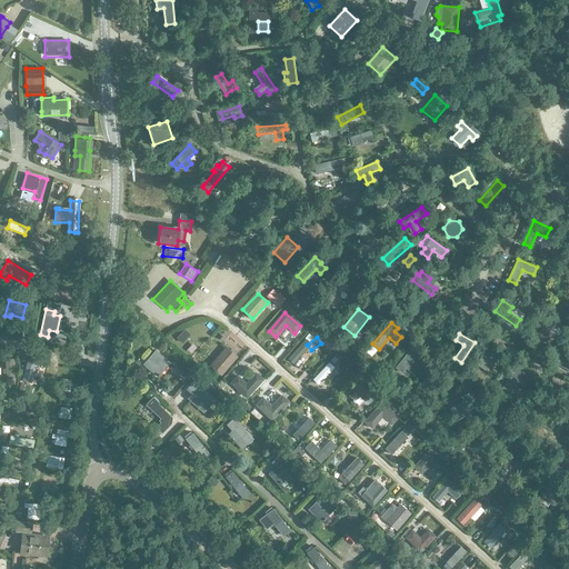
[(226,348),(210,366),(221,375),(236,357),(226,348)]
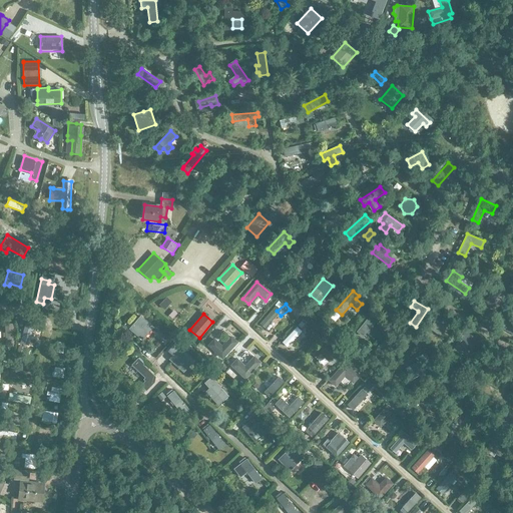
[(512,316),(509,314),(501,327),(512,334),(512,316)]
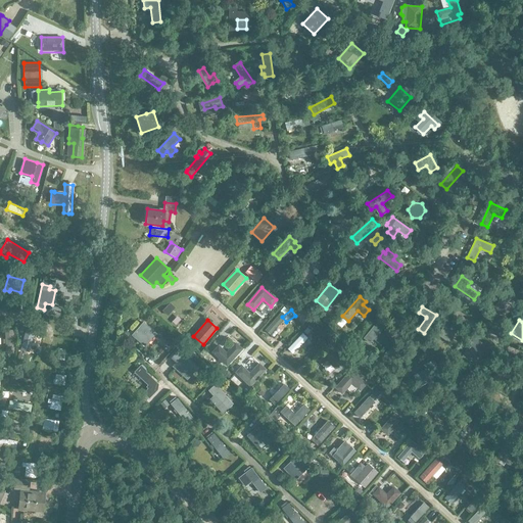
[(280,344),(286,324),(276,321),(270,341),(280,344)]
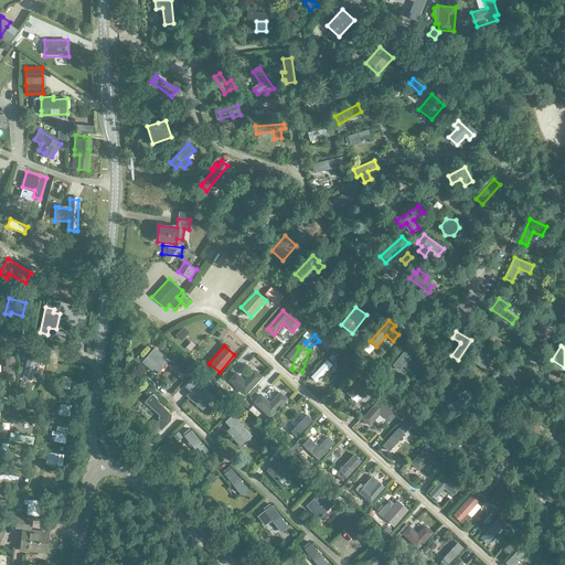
[(155,348),(141,362),(157,375),(169,360),(155,348)]
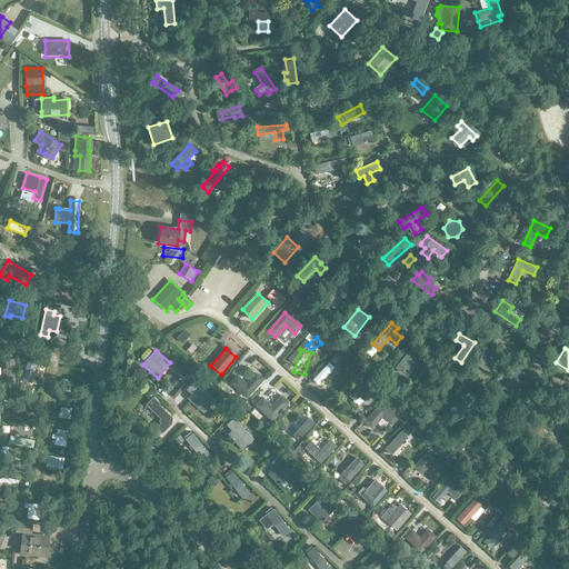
[(489,372),(497,360),(483,352),(476,365),(489,372)]
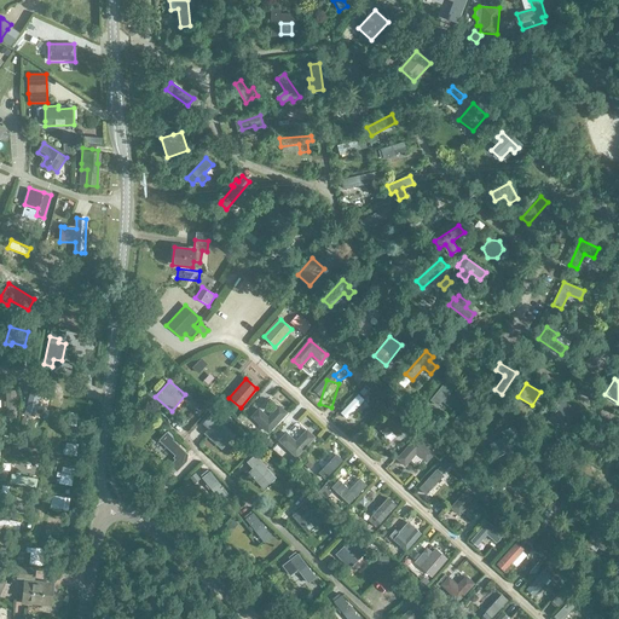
[(25,414),(34,416),(41,391),(32,388),(25,414)]
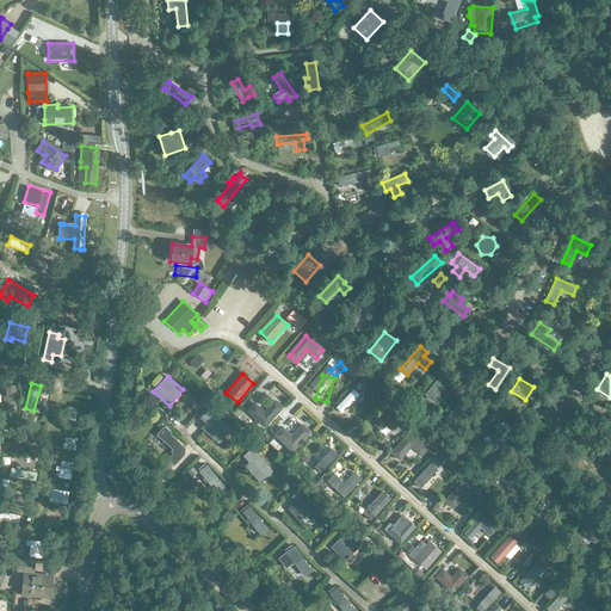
[(16,387),(5,387),(7,414),(18,413),(16,387)]
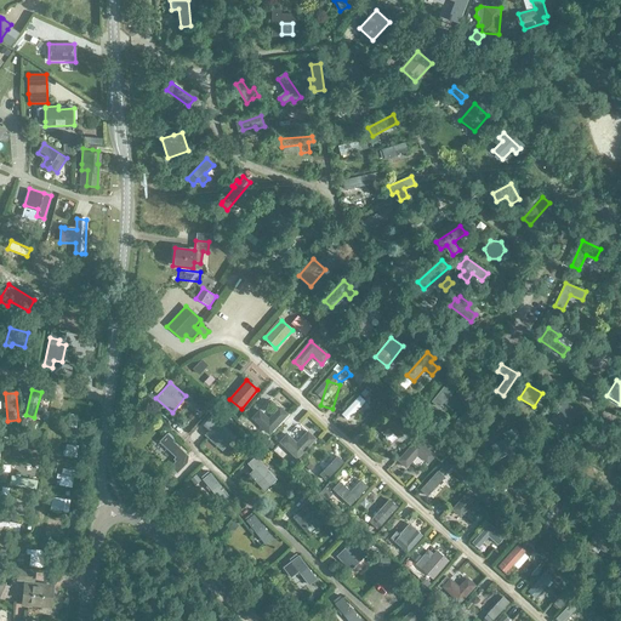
[(200,396),(195,402),(201,408),(206,400),(200,396)]
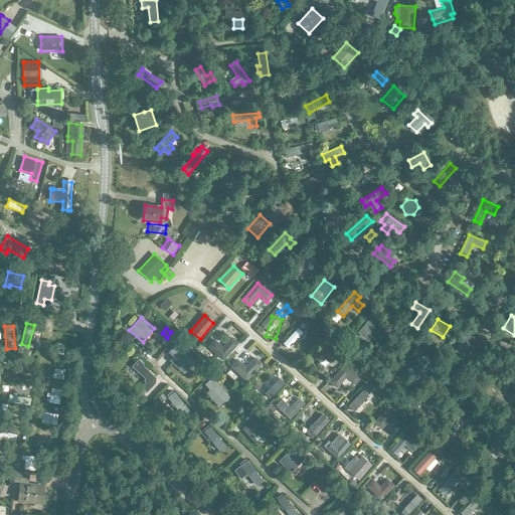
[(466,333),(457,347),(467,354),(476,339),(466,333)]
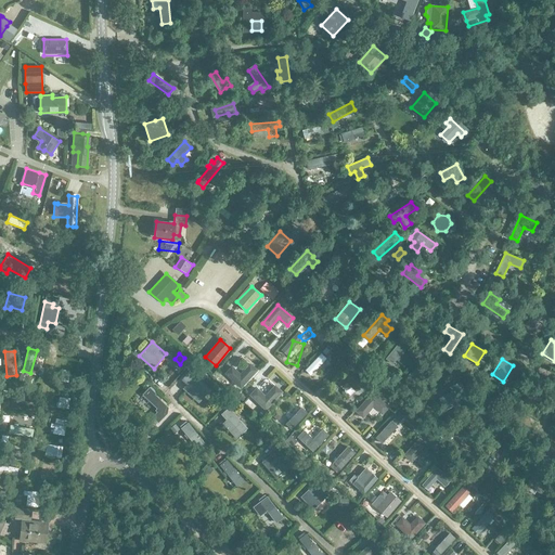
[(409,373),(403,381),(411,387),(428,365),(421,360),(411,374),(409,373)]
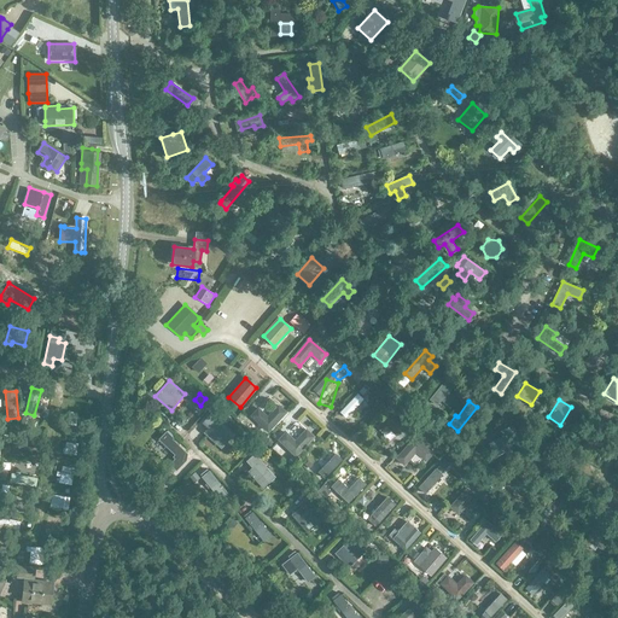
[(348,429),(366,409),(359,403),(342,423),(348,429)]
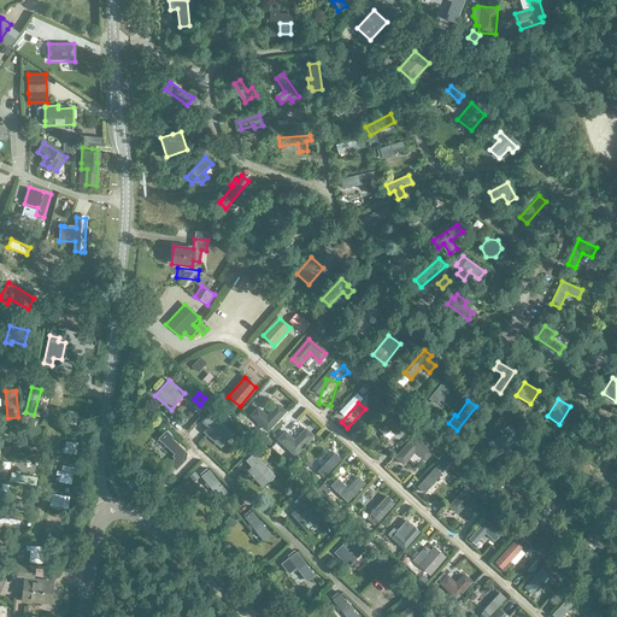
[(266,432),(286,411),(277,404),(266,415),(257,406),(248,415),(266,432)]
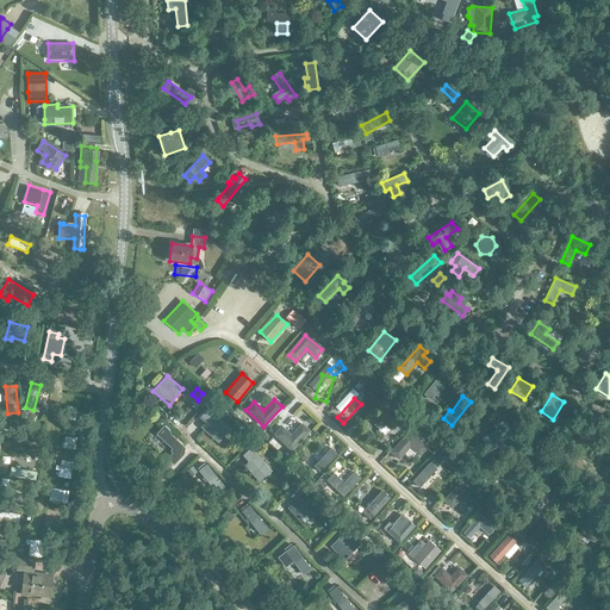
[(209,406),(199,417),(205,423),(200,428),(218,443),(230,430),(212,415),(215,412),(209,406)]
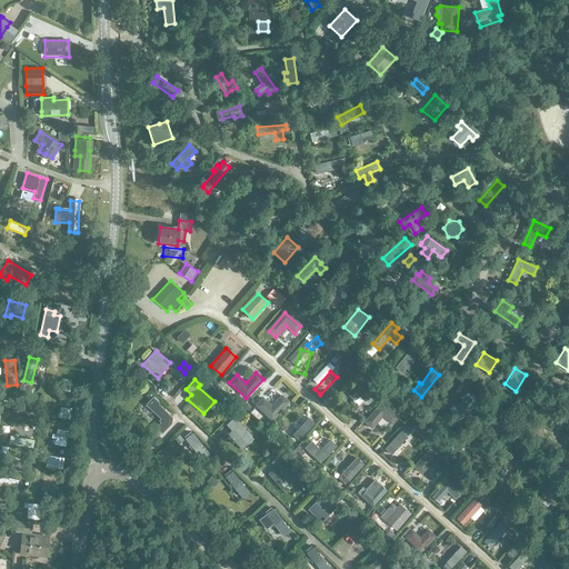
[(207,380),(202,385),(208,390),(212,386),(207,380)]
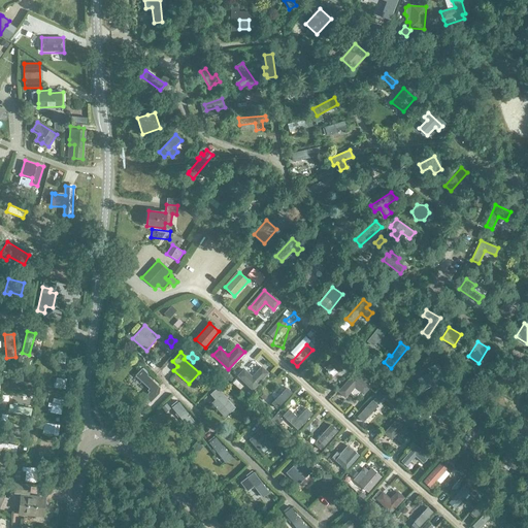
[(340,371),(344,366),(331,353),(321,364),(327,370),(331,366),(338,372),(340,371)]
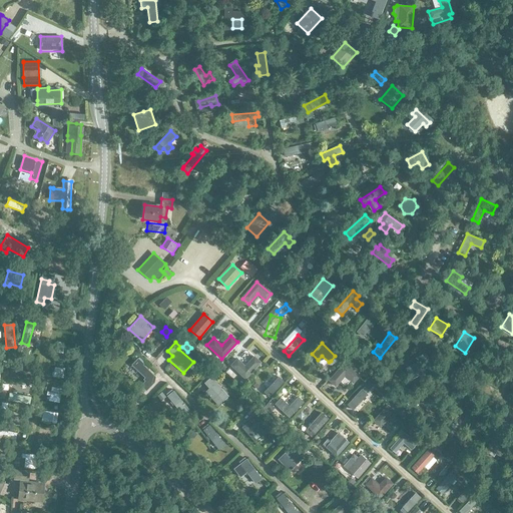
[(422,354),(403,364),(411,379),(430,369),(422,354)]
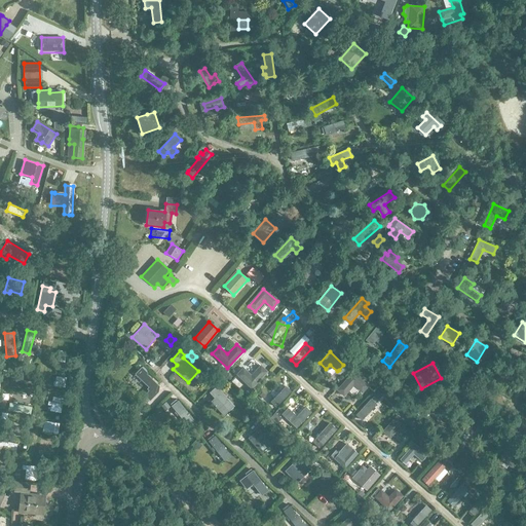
[(503,365),(497,379),(504,382),(506,377),(512,379),(516,371),(503,365)]
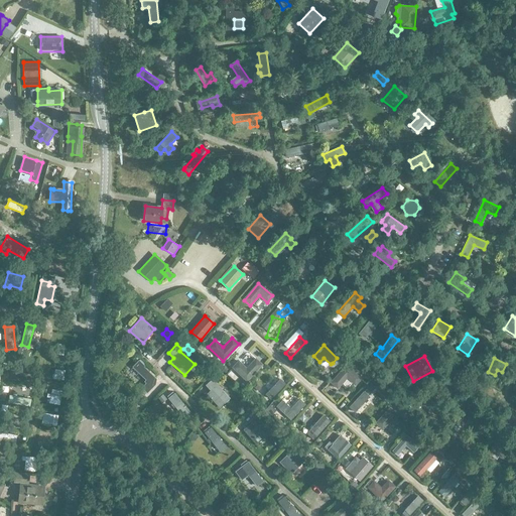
[(138,360),(131,367),(144,380),(143,381),(145,383),(141,388),(146,394),(158,382),(144,368),(145,366),(138,360)]
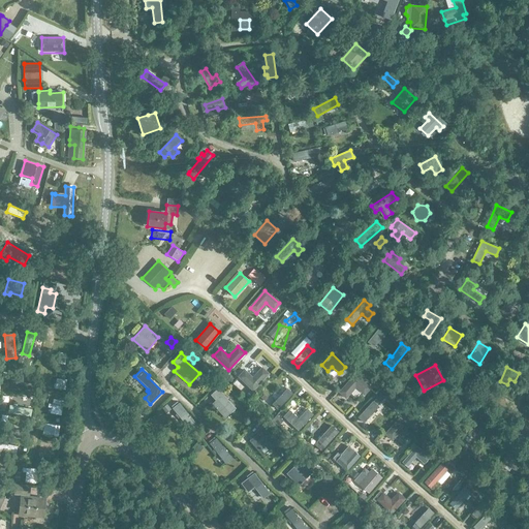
[(228,378),(230,375),(223,369),(220,372),(223,375),(224,374),(228,378)]
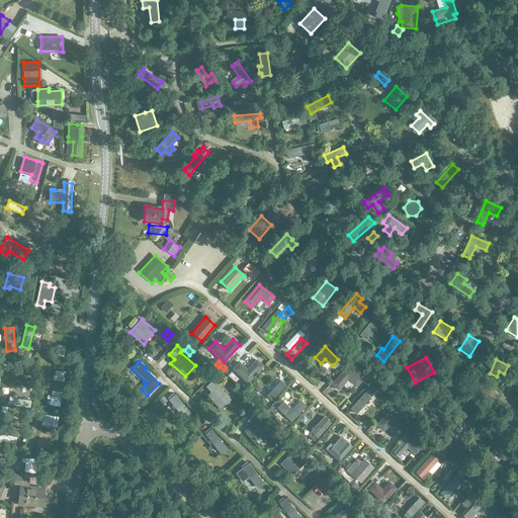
[(239,363),(233,369),(247,382),(262,366),(256,361),(247,370),(239,363)]
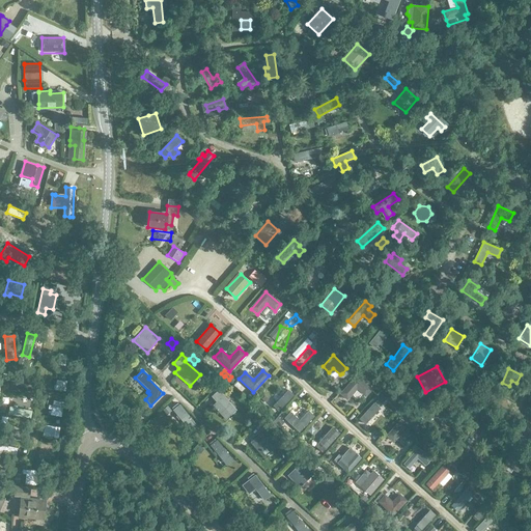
[(356,376),(340,394),(346,399),(357,388),(365,396),(370,389),(356,376)]
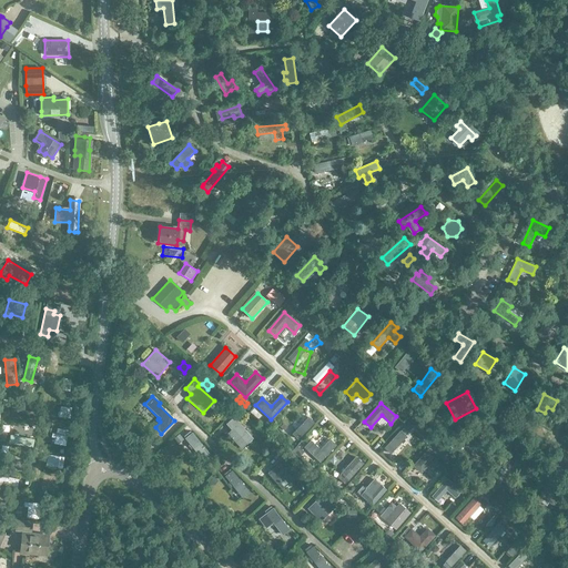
[(39,412),(13,408),(12,417),(38,421),(39,412)]
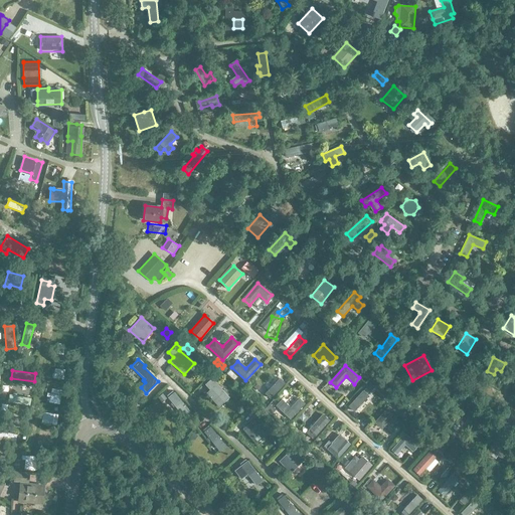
[(465,384),(478,390),(483,380),(470,374),(465,384)]
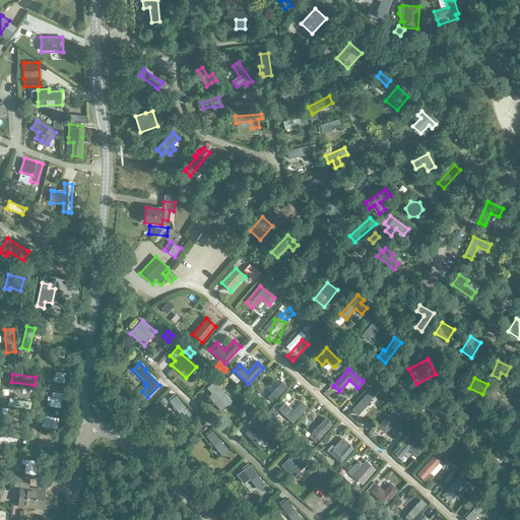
[(214,382),(207,388),(211,394),(208,397),(221,411),(232,401),(214,382)]
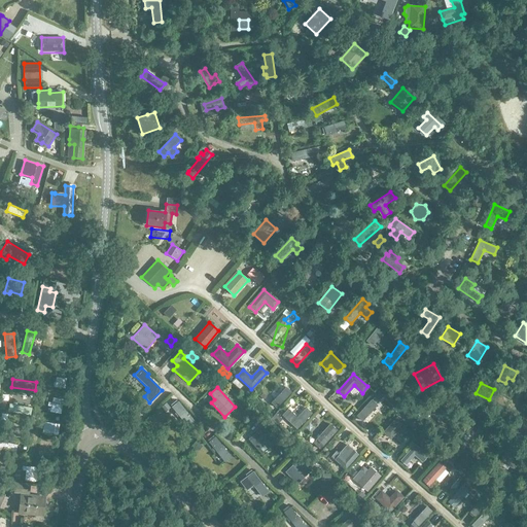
[(458,391),(441,400),(445,409),(463,399),(458,391)]
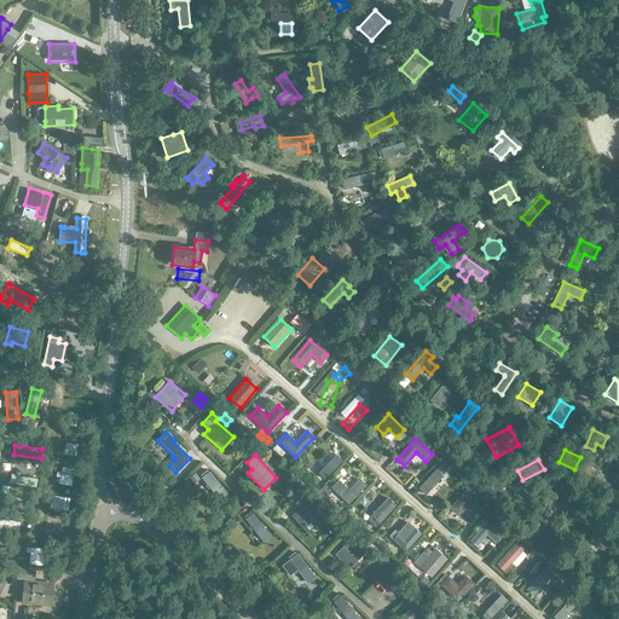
[(435,469),(418,487),(426,495),(437,482),(439,484),(441,480),(440,479),(443,476),(441,475),(445,472),(439,467),(437,470),(435,469)]
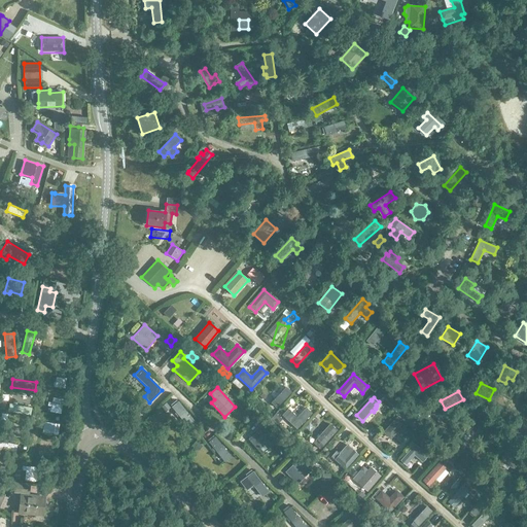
[(61,415),(61,399),(49,399),(49,415),(61,415)]
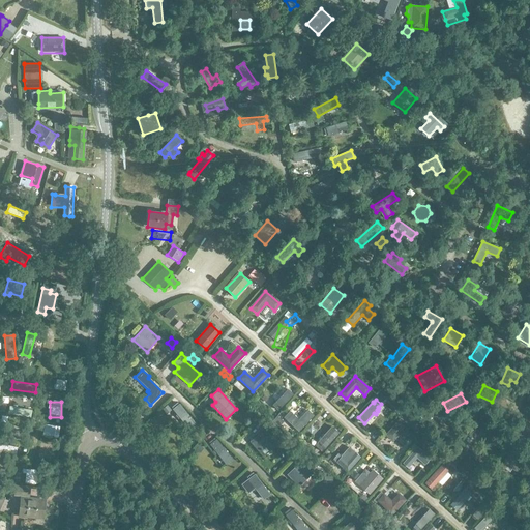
[(8,413),(31,417),(32,410),(9,406),(8,413)]
